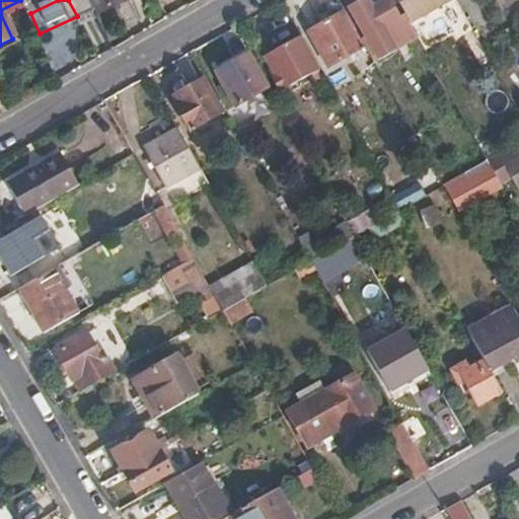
[(88,0),(95,14),(127,0),(88,0)]
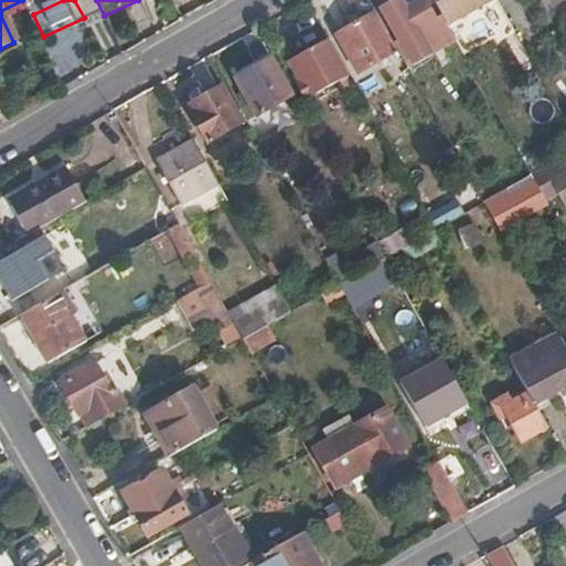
[(399,0),(396,0),(380,10),(397,41),(435,21),(422,0),(421,0),(405,9),(399,0)]
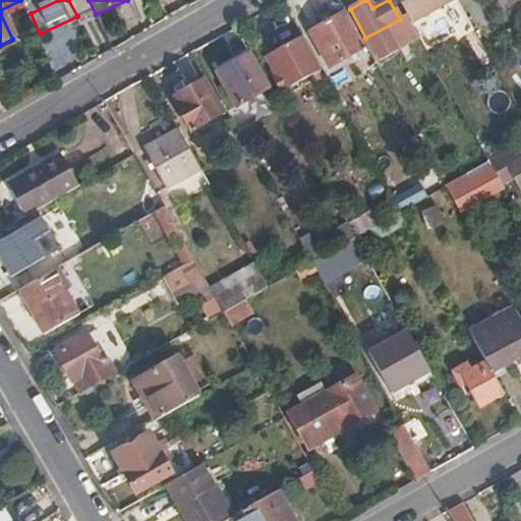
[(397,0),(410,23),(451,0),(397,0)]
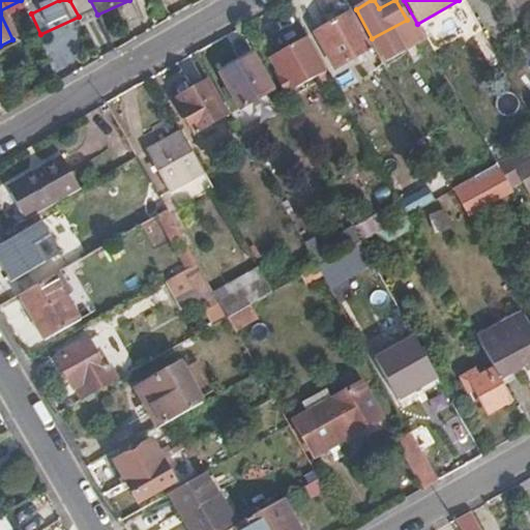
[(373,49),(351,11),(314,33),(333,69),(373,49)]
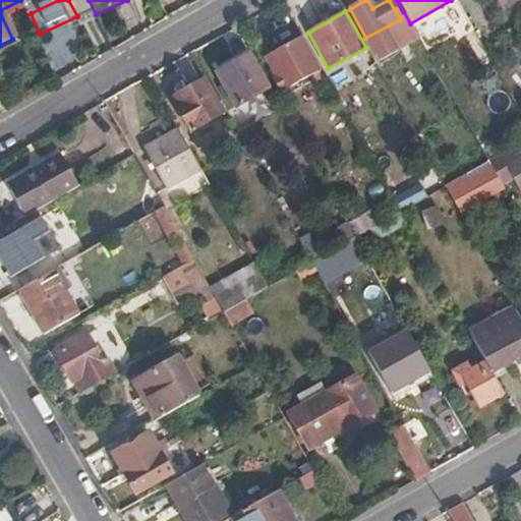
[(323,80),(297,39),(267,55),(277,73),(273,76),(281,91),(311,73),(316,83),(323,80)]
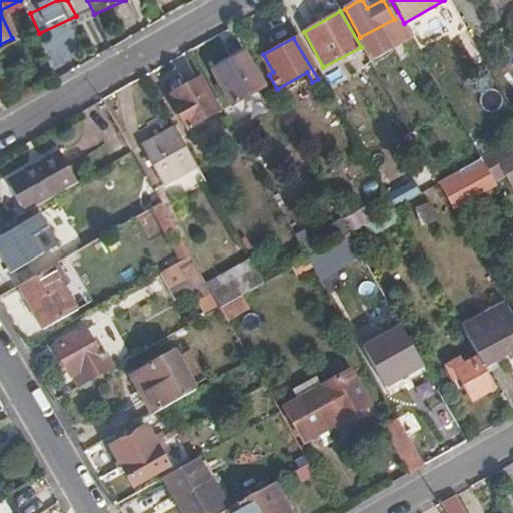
[(264,88),(245,56),(214,73),(231,105),(264,88)]
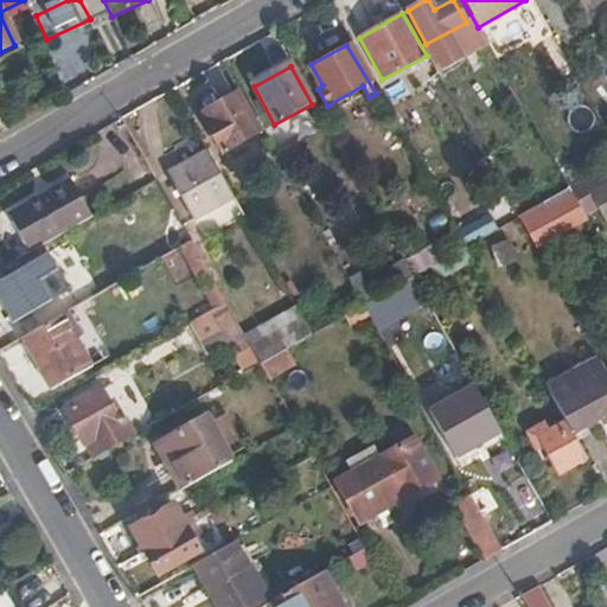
[(257,133),(236,96),(204,115),(208,120),(204,123),(222,153),(257,133)]
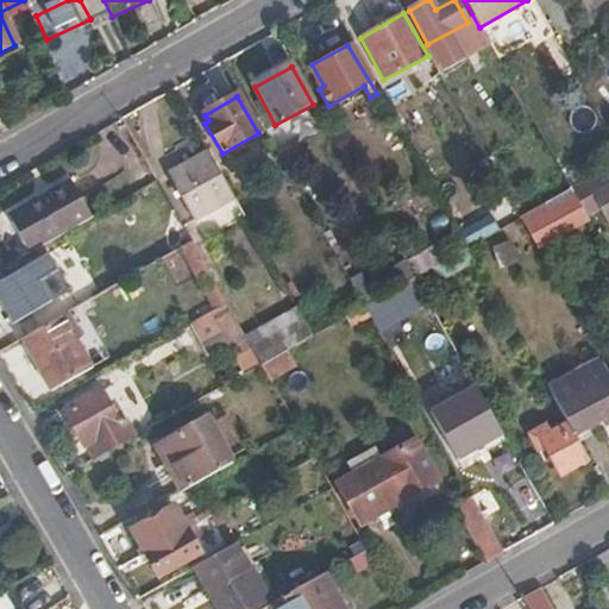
[(234,199),(208,152),(170,174),(196,220),(234,199)]
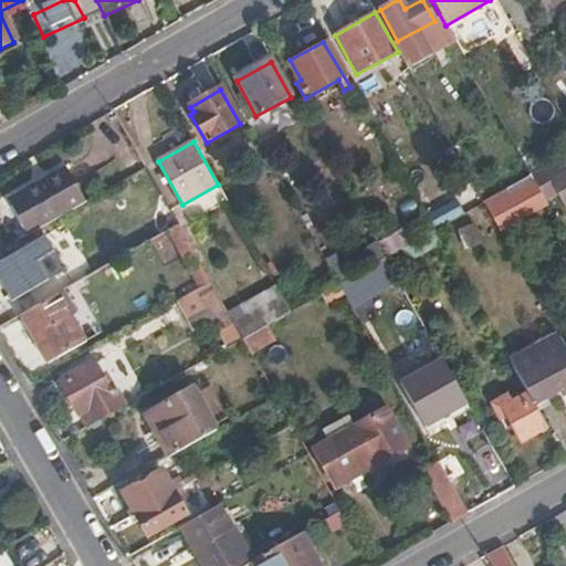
[(565,155),(530,176),(538,191),(543,199),(556,191),(564,206),(565,203),(565,155)]
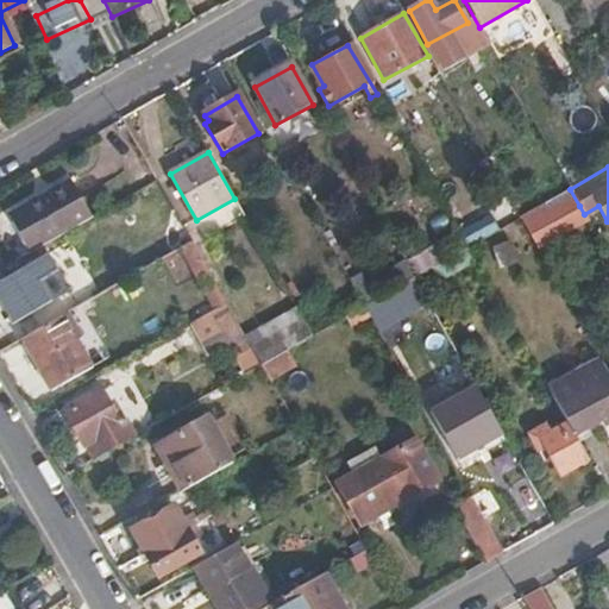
[(0,218),(0,233),(16,259),(76,226),(54,187),(0,218)]
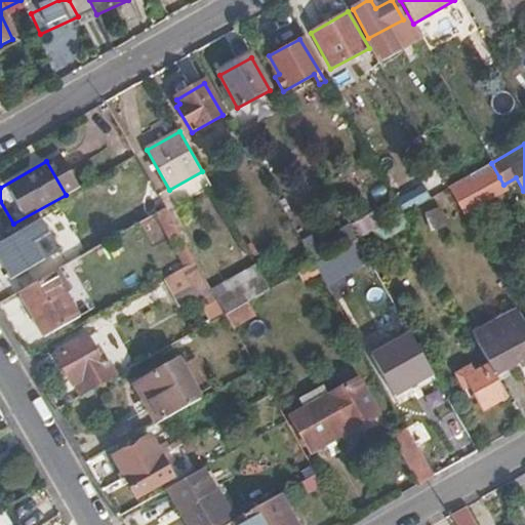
[(489,184),(499,177),(491,163),(448,188),(461,211),(494,194),(489,184)]
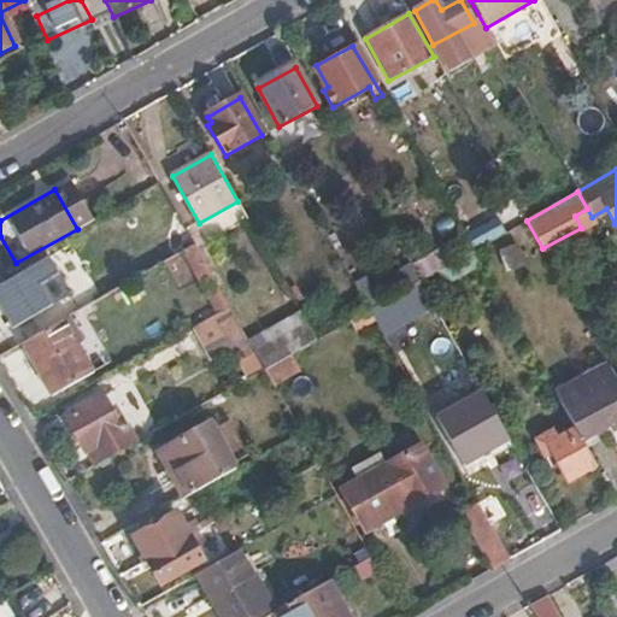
[(156,235),(169,262),(184,253),(194,247),(180,222),(156,235)]
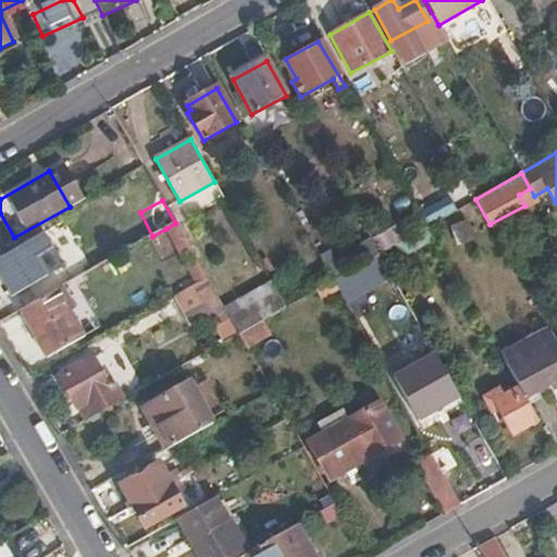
[(200,284),(208,280),(175,223),(166,229),(200,284)]
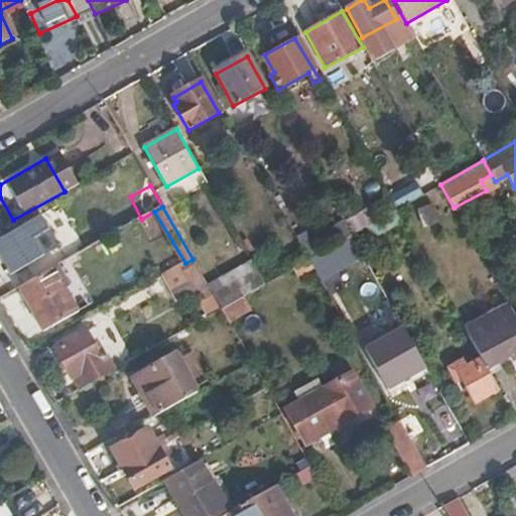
[(44,262),(24,228),(0,240),(0,258),(10,276),(20,270),(23,275),(44,262)]
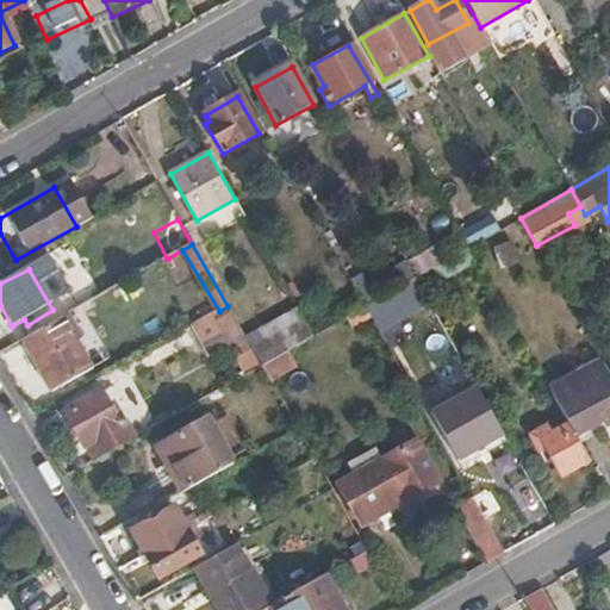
[(405,281),(361,304),(375,331),(419,309),(405,281)]
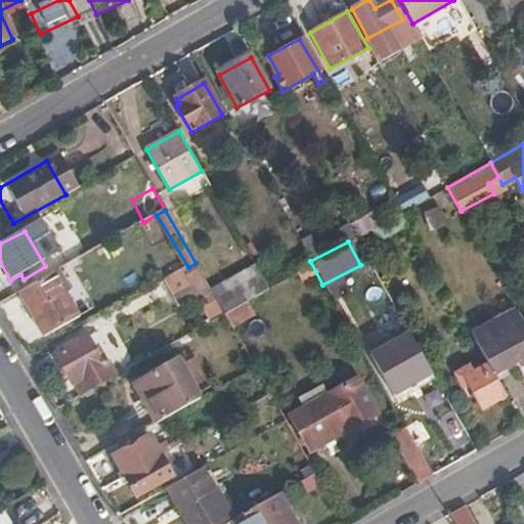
[(181,293),(206,280),(195,263),(188,267),(172,276),(181,293)]
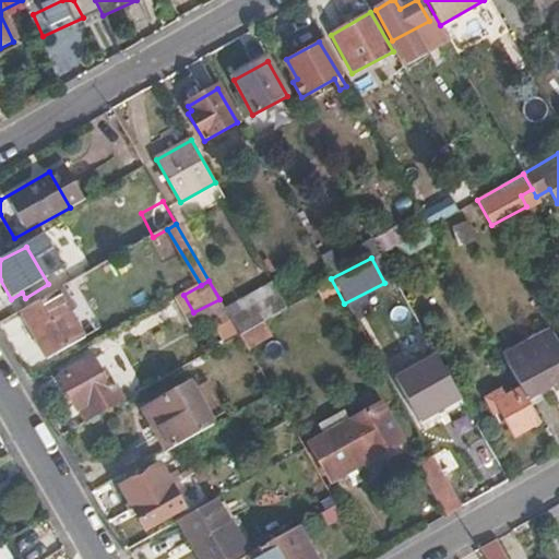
[(61,289),(19,312),(46,359),(82,339),(60,300),(66,297),(61,289)]
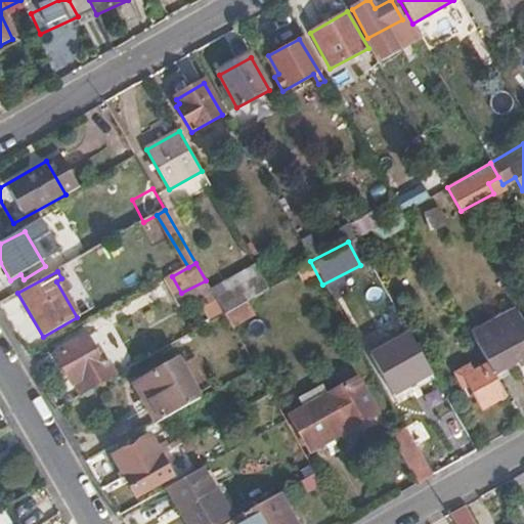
[(251,299),(225,313),(231,324),(256,310),(251,299)]
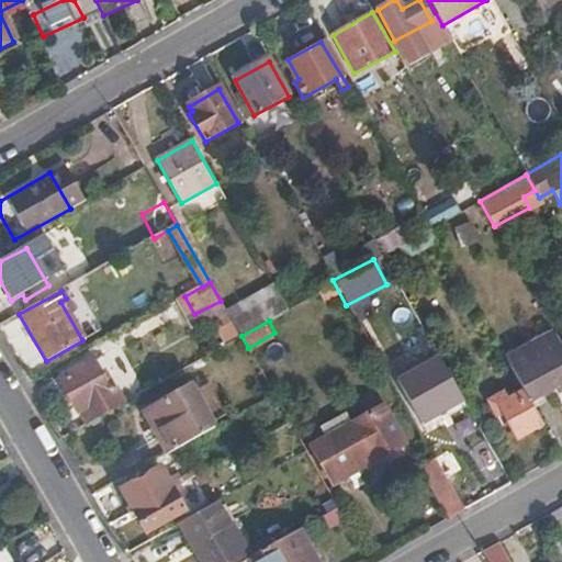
[(504,358),(523,391),(530,404),(558,389),(561,395),(561,348),(560,345),(552,332),(504,358)]
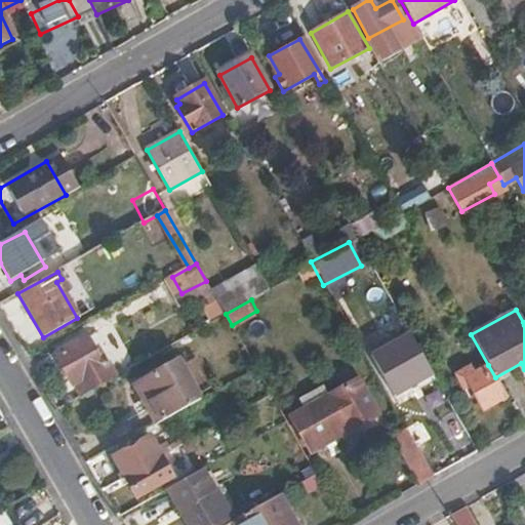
[(393,395),(431,373),(407,331),(369,354),(393,395)]
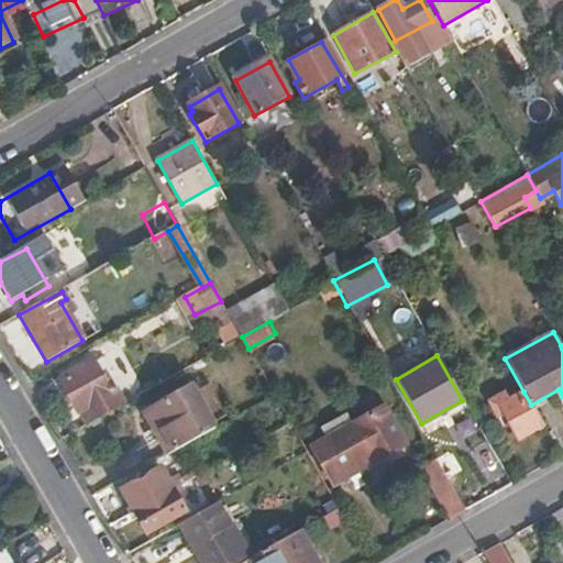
[(117,399),(94,361),(58,382),(79,419),(117,399)]
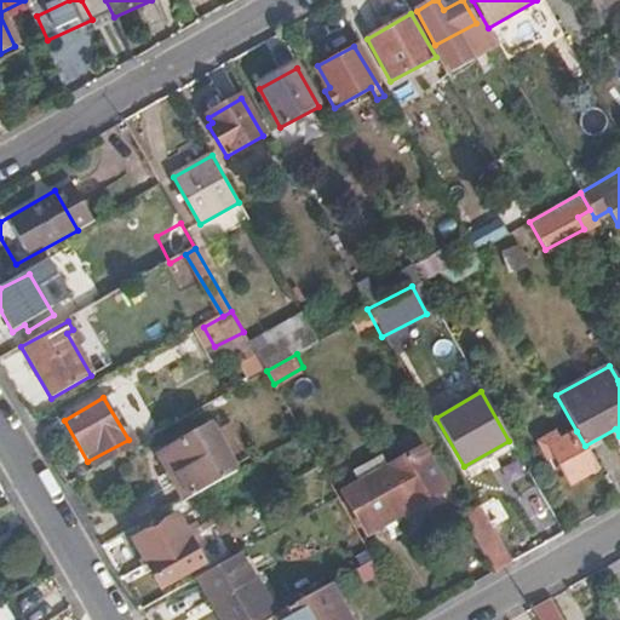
[(160,457),(187,501),(236,472),(210,426),(160,457)]
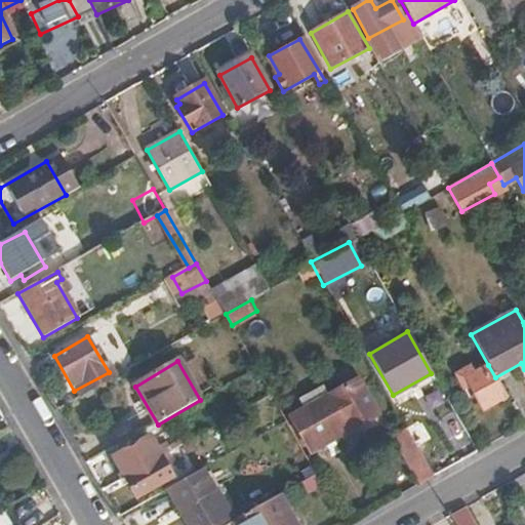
[(479,409),(505,395),(495,377),(488,365),(473,374),(469,367),(459,373),(479,409)]
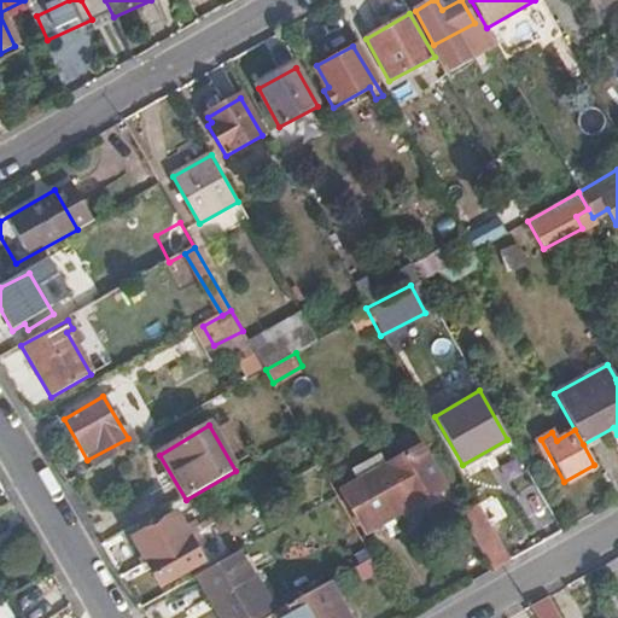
[(359,482),(343,491),(367,532),(445,485),(421,444),(386,465),(379,454),(353,471),(359,482)]
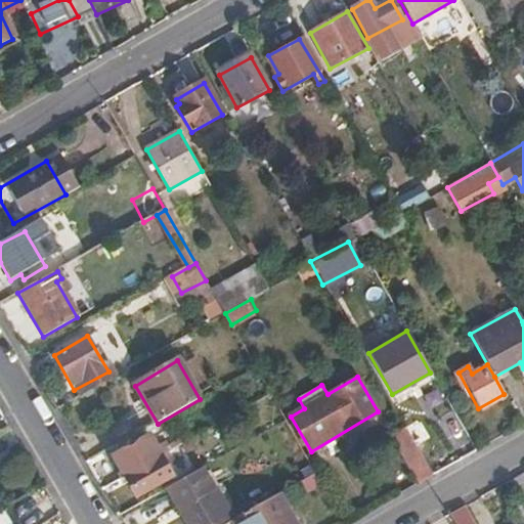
[(418,483),(433,474),(407,429),(392,438),(418,483)]
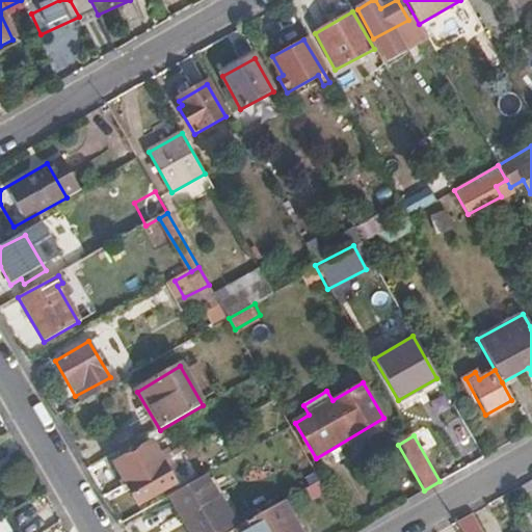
[(116,464),(128,485),(170,460),(167,455),(160,459),(151,444),(116,464)]
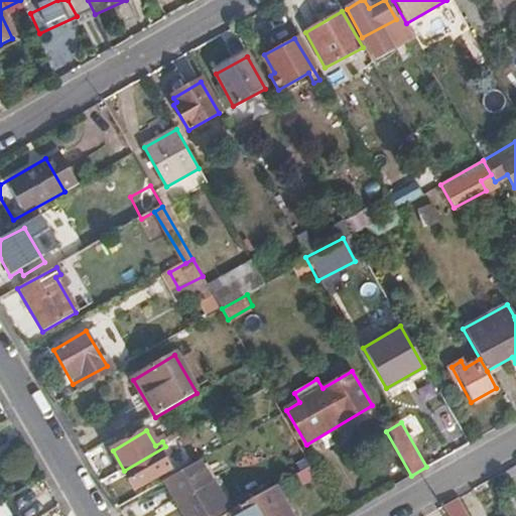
[(165,446),(124,471),(135,490),(169,470),(161,457),(169,452),(165,446)]
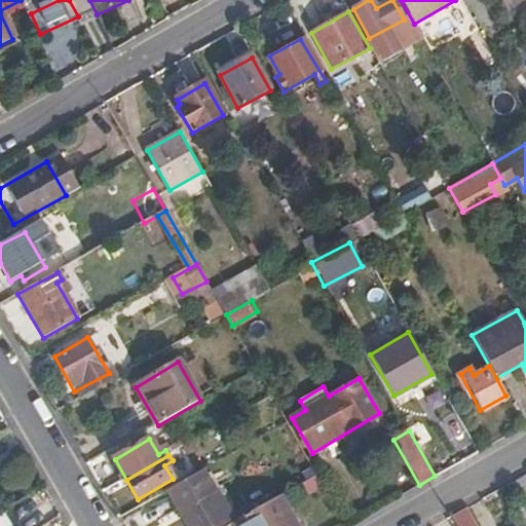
[(203,470),(167,490),(180,513),(187,508),(197,525),(220,525),(223,524),(210,501),(219,496),(203,470)]
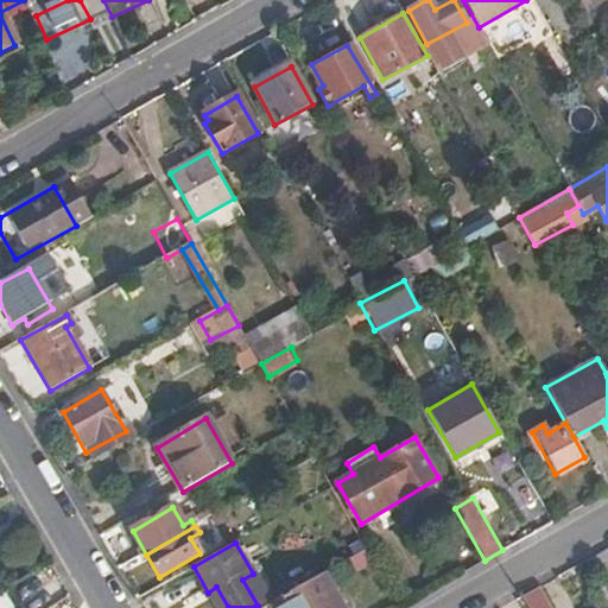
[(350,572),(372,561),(367,552),(346,564),(350,572)]
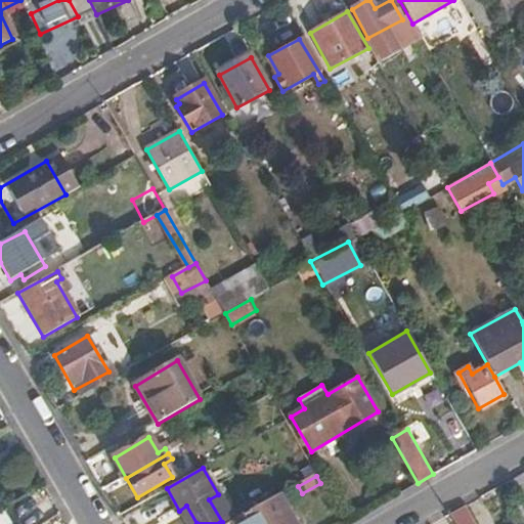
[(209,499),(222,522),(231,517),(218,494),(209,499)]
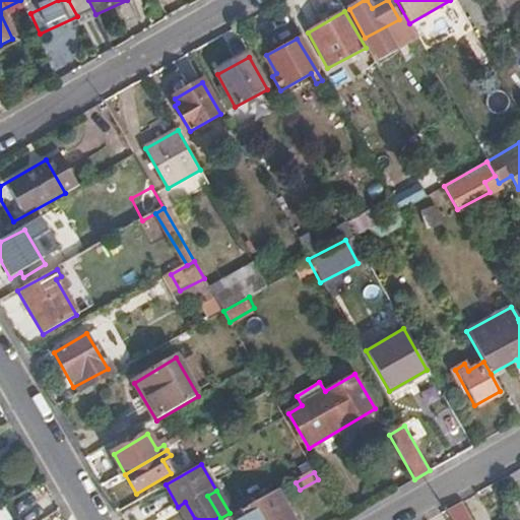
[(278,493),(236,516),(237,519),(293,519),(294,519),(278,493)]
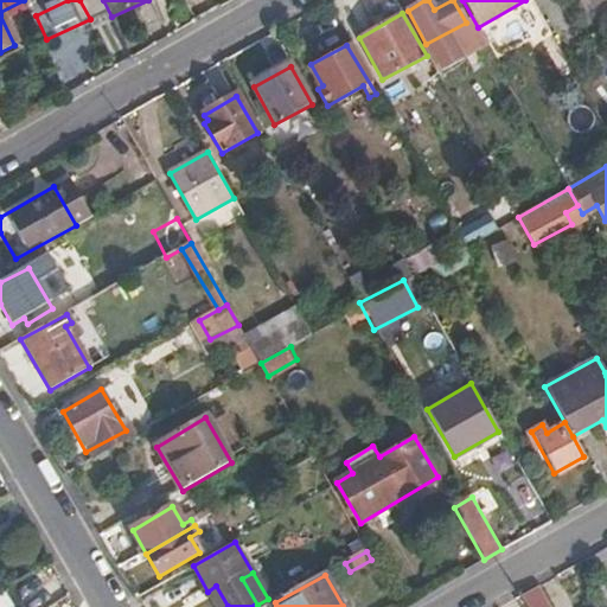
[(208,592),(216,606),(228,606),(216,586),(208,592)]
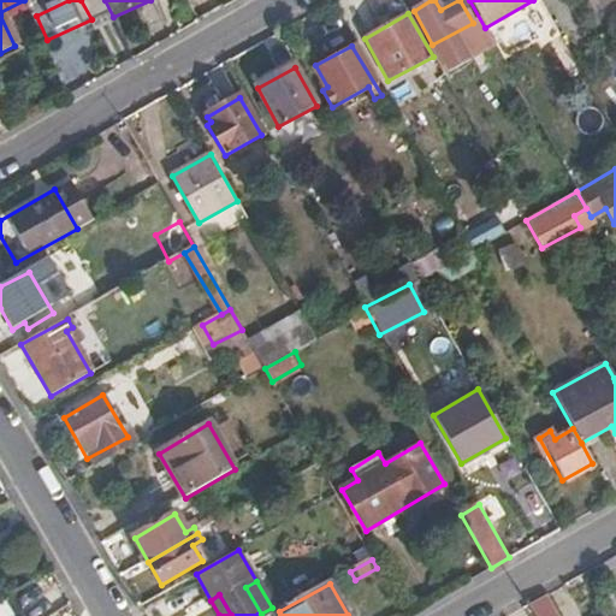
[(556,615),(544,594),(528,604),(534,615),(556,615)]
